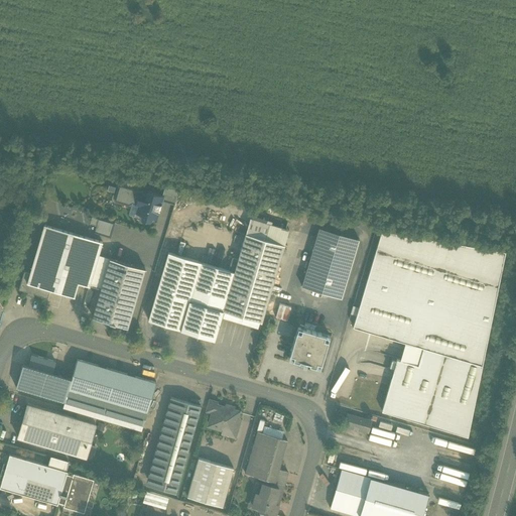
[(139,191),(122,186),(119,185),(115,199),(116,201),(129,205),(132,203),(136,204),(139,191)]
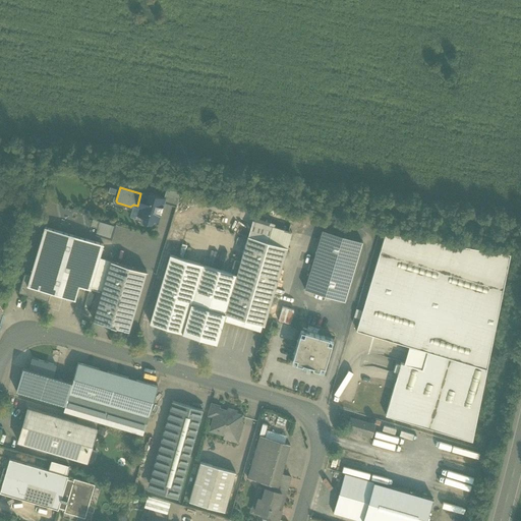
[(180,191),(166,189),(163,197),(164,197),(163,201),(176,206),(180,191)]
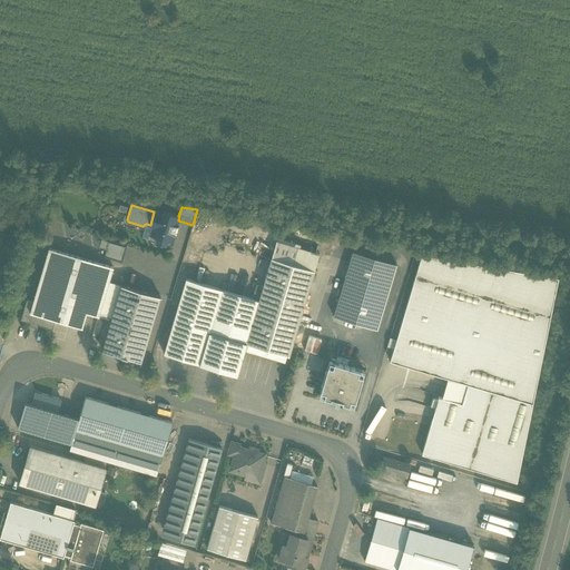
[(178,216),(163,212),(161,214),(154,212),(150,225),(154,226),(150,235),(160,238),(159,241),(160,243),(164,244),(167,242),(167,239),(172,242),(178,220),(179,216),(178,216)]
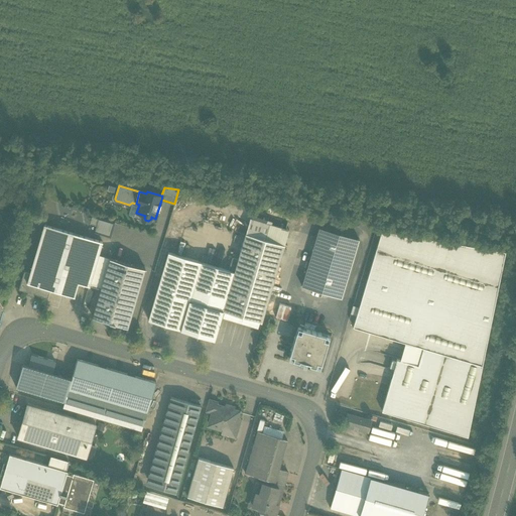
[(90,224),(97,226),(99,219),(92,217),(90,224)]
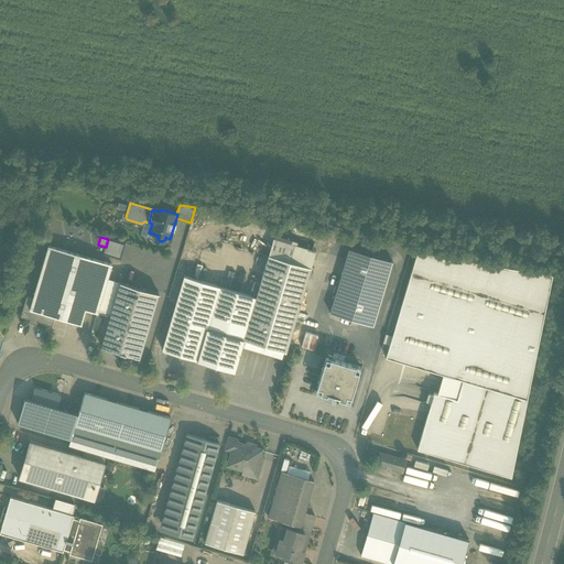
[(106,247),(104,253),(120,259),(125,243),(108,238),(108,239),(106,247)]
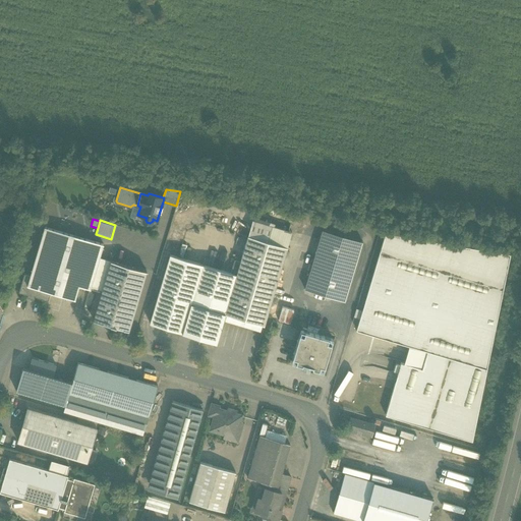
[(211,267),(170,254),(150,324),(216,343),(225,313),(226,314),(225,321),(259,331),(262,325),(264,325),(291,231),(252,220),(236,274),(224,271),(211,267)]
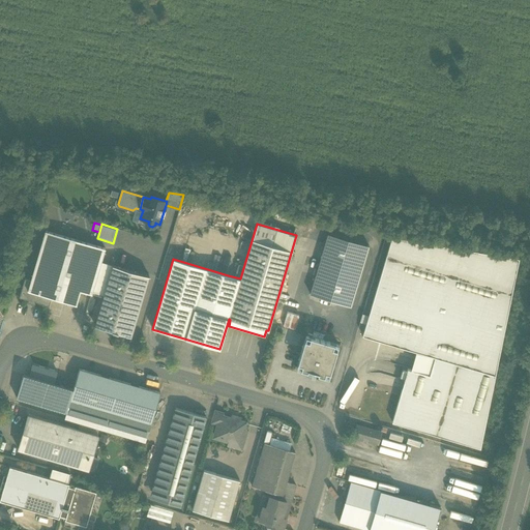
[(105,248),(45,231),(30,281),(25,278),(19,297),(49,306),(51,297),(76,304),(80,290),(91,294),(105,248)]
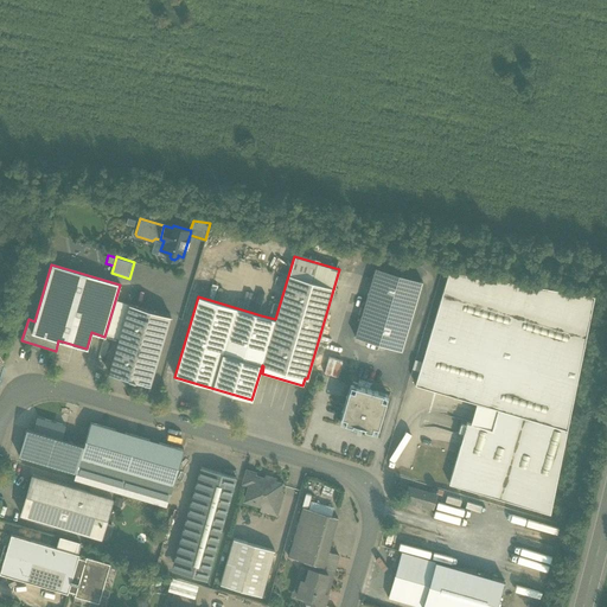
[(356,337),(401,350),(421,282),(376,269),(356,337)]
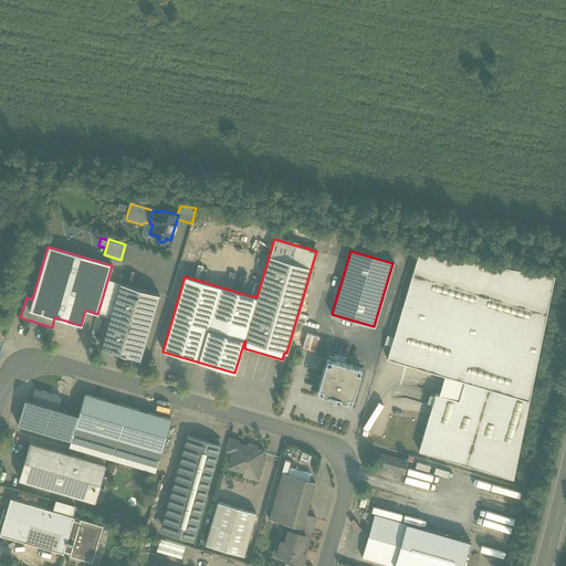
[(554,275),(418,252),(387,358),(444,376),(439,395),(436,394),(418,451),(513,479),(554,275)]
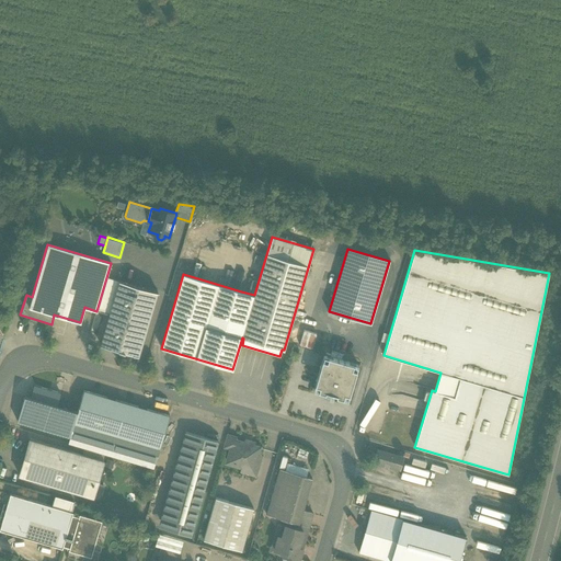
[(157,292),(119,281),(100,344),(138,356),(157,292)]
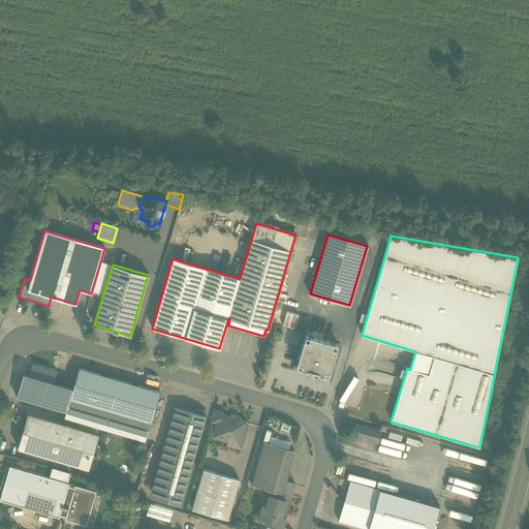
[(282,325),(293,329),(299,314),(286,311),(282,325)]
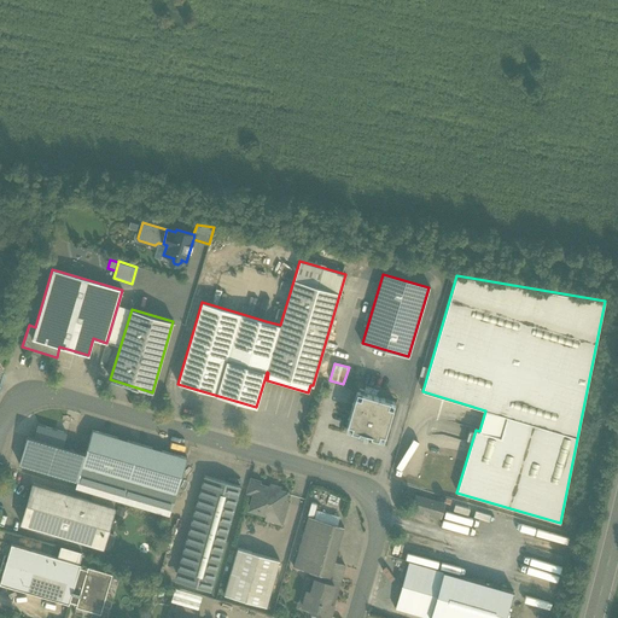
[(395,402),(356,391),(345,429),(359,433),(359,431),(371,433),(371,436),(384,441),(395,402)]
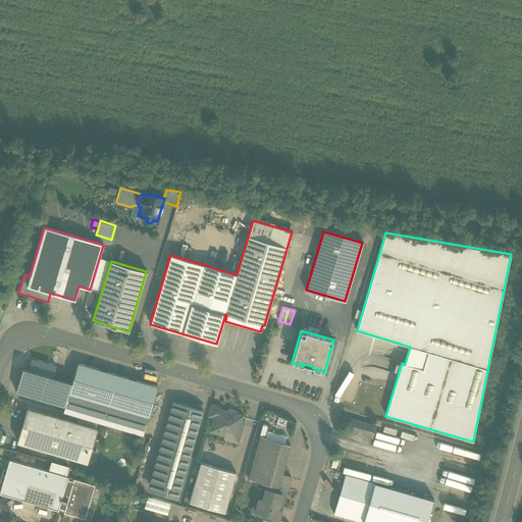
[(157,386),(77,363),(68,394),(149,417),(157,386)]
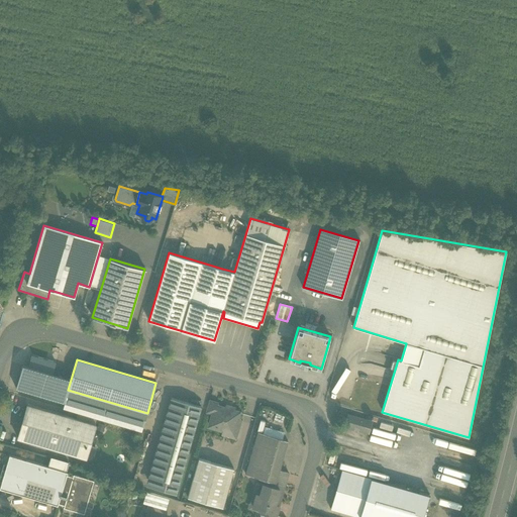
[(147,413),(68,390),(65,402),(143,425),(147,413)]
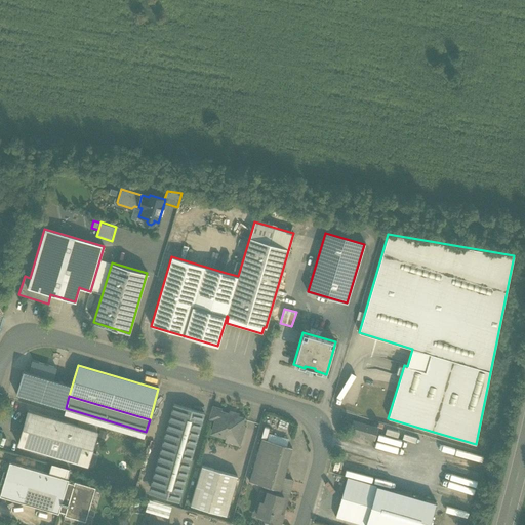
[(179,405),(154,494),(178,501),(204,412),(179,405)]
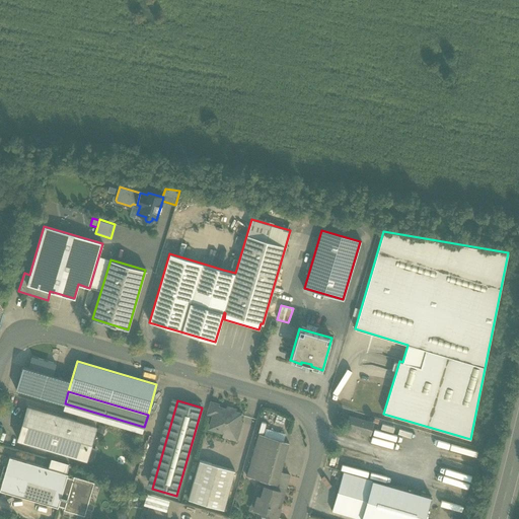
[(219,404),(210,402),(207,413),(214,415),(216,408),(218,408),(219,404)]
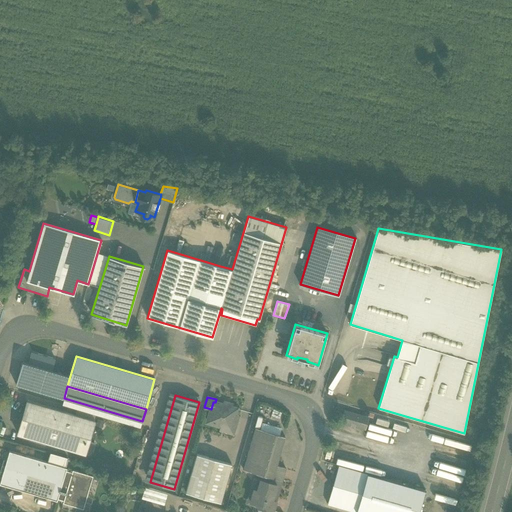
[(75,414),(27,400),(17,434),(65,448),(85,454),(95,420),(75,414)]
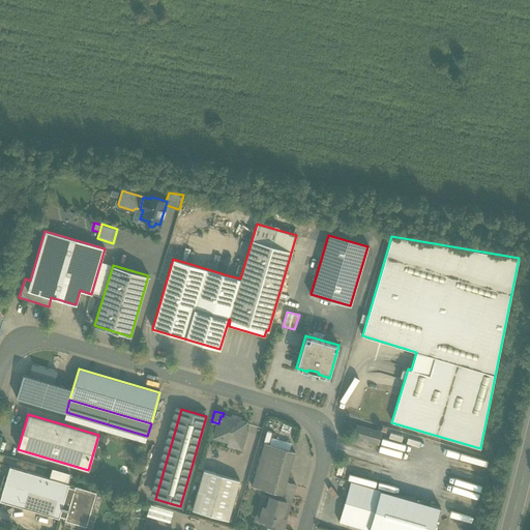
[(223,416),(221,416),(218,423),(214,437),(238,443),(244,422),(223,416)]
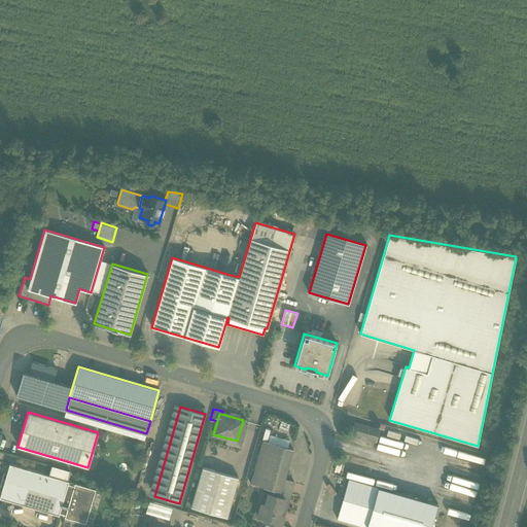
[(62,416),(61,420),(96,430),(97,426),(62,416)]
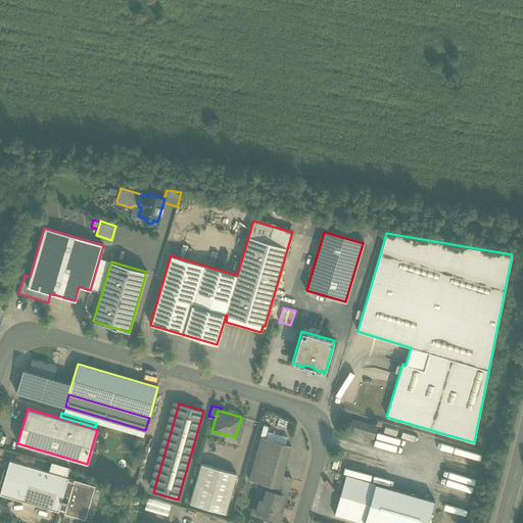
[(376,426),(350,419),(347,430),(373,437),(376,426)]
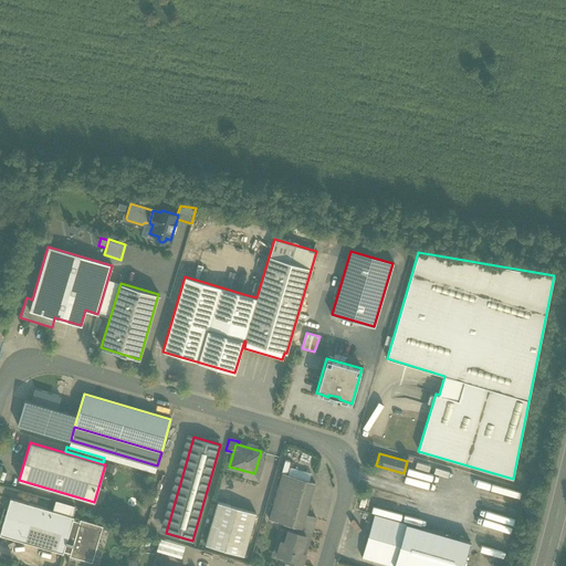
[(311,472),(289,465),(290,461),(284,459),(281,471),(308,479),(311,472)]
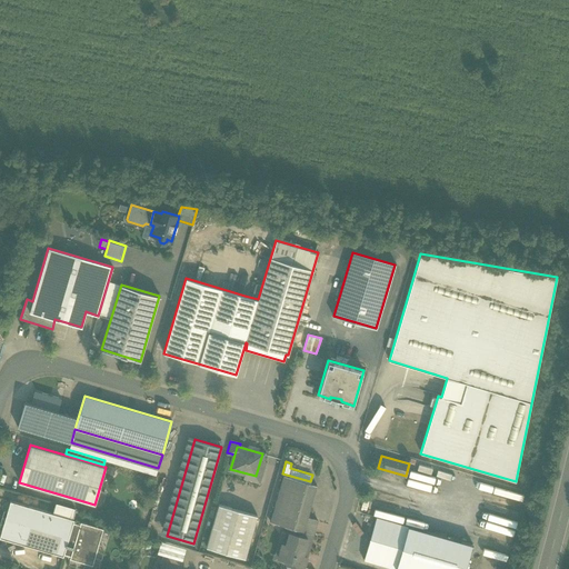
[(316,485),(283,476),(270,521),(296,529),(303,531),(307,517),(316,485)]
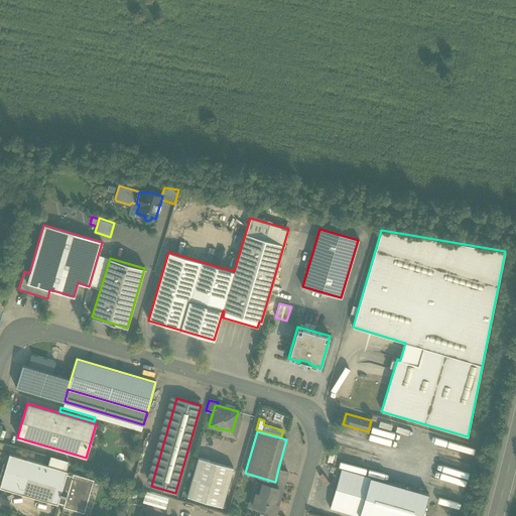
[(47,466),(9,455),(0,485),(0,488),(57,505),(58,502),(67,475),(67,472),(66,472),(69,463),(49,458),(47,466)]
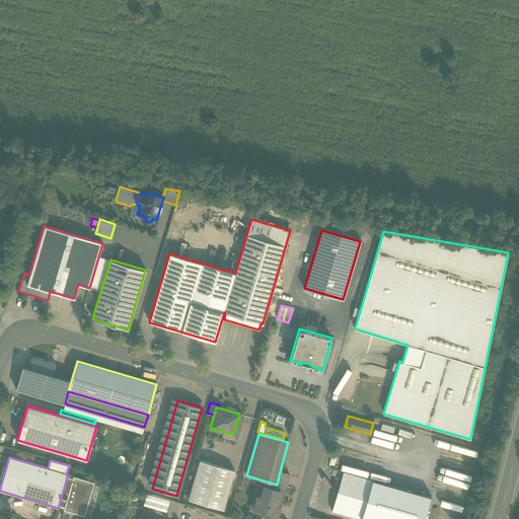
[(234,470),(200,460),(188,500),(223,510),(234,470)]
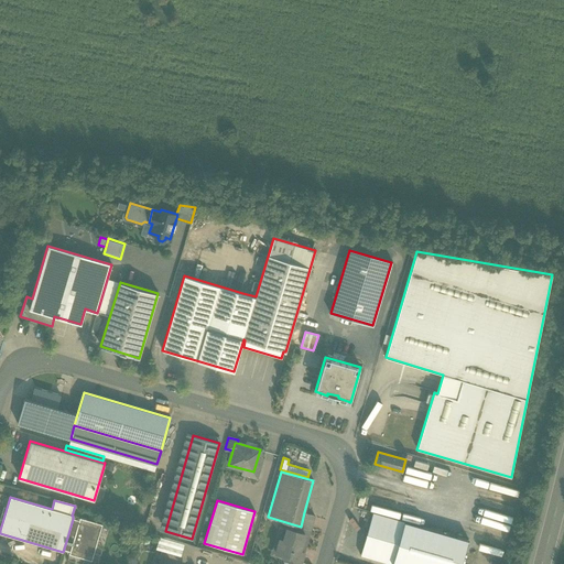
[(314,516),(304,512),(301,527),(310,529),(314,516)]
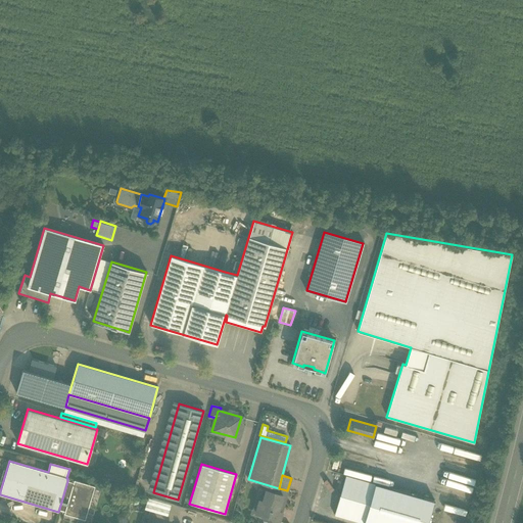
[(375,483),(345,475),(334,515),(364,522),(375,483)]
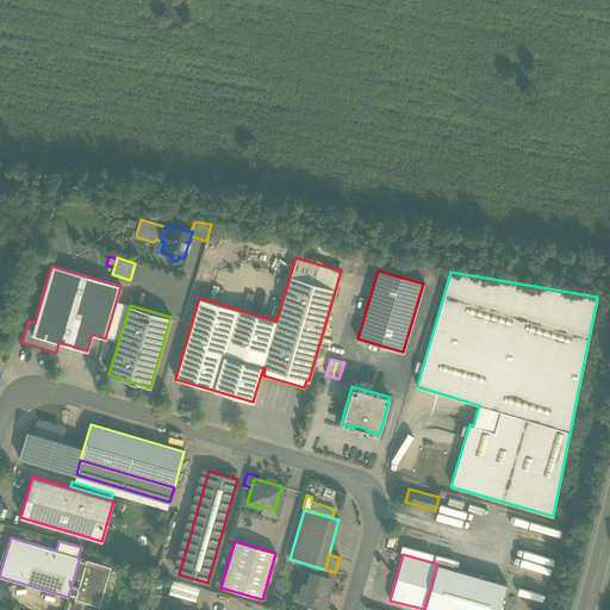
[(111,567),(86,560),(85,564),(79,561),(69,593),(75,596),(75,599),(99,607),(111,567)]
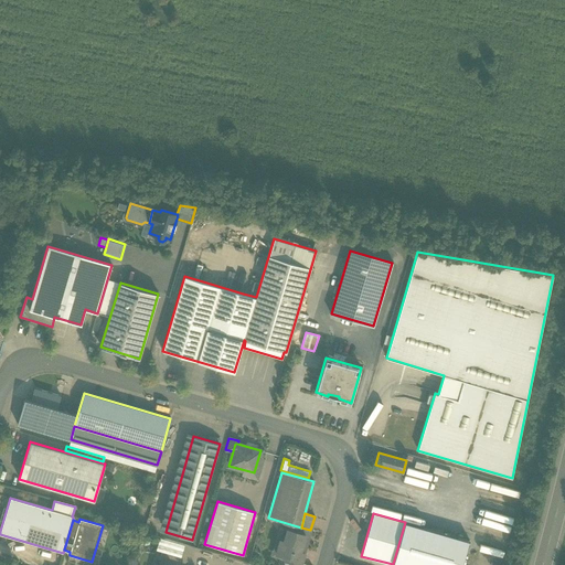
[(461,564),(469,541),(405,522),(393,564),(461,564)]
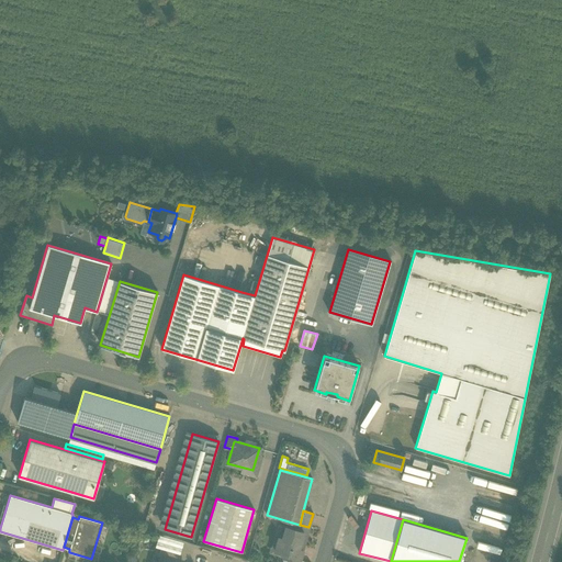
[(300,525),(292,523),(291,527),(285,526),(282,538),(279,537),(274,550),(284,553),(283,557),(300,561),(308,527),(300,525)]
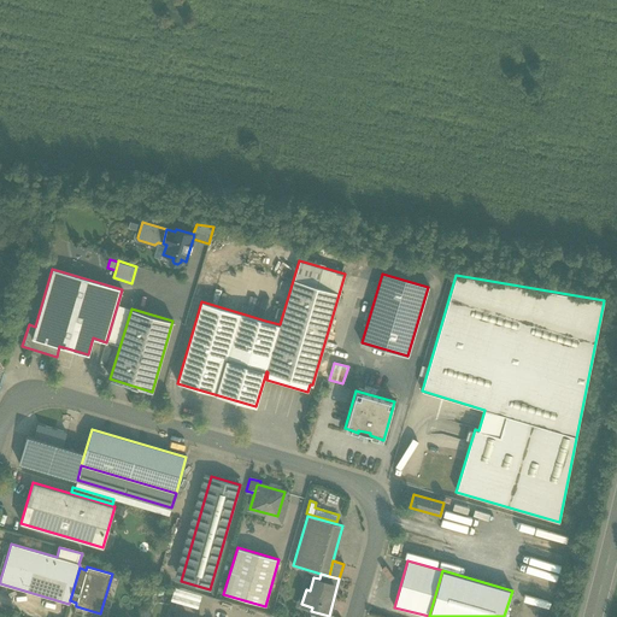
[(186,591),(181,588),(176,603),(182,604),(186,591)]
